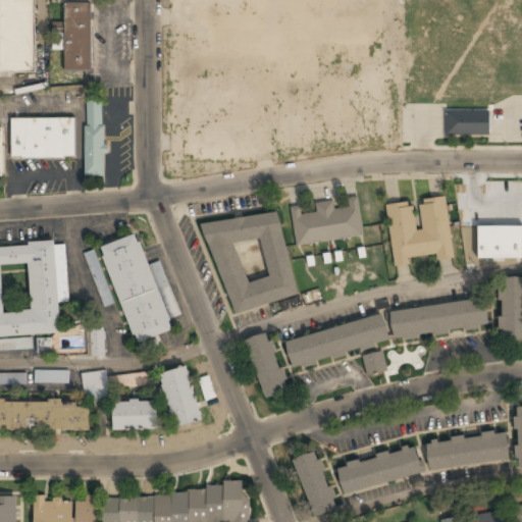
[(0,0),(0,72),(34,72),(34,0),(0,0)]
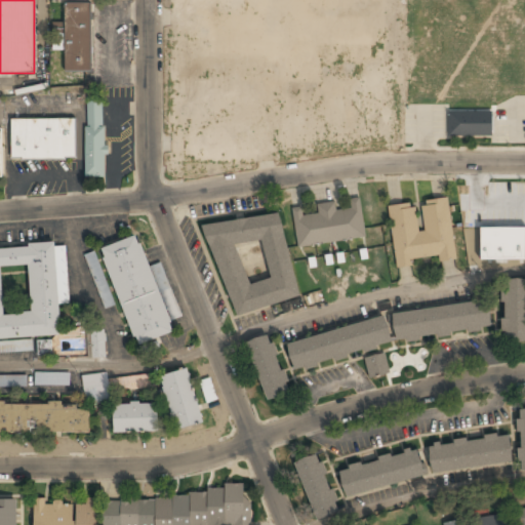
[(91,72),(90,3),(63,3),(64,73),(91,72)]
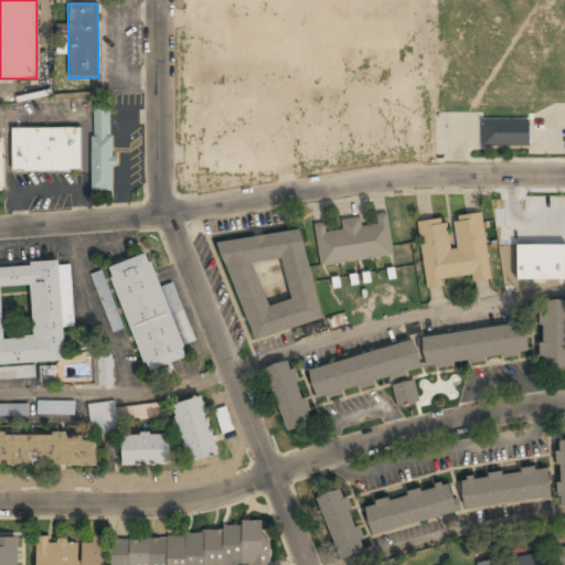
[(93,107),(92,192),(112,192),(113,107),(93,107)]
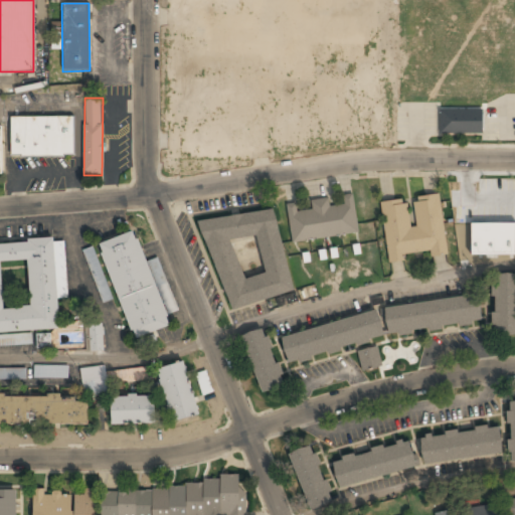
[(483,133),(483,109),(440,109),(440,133),(483,133)]
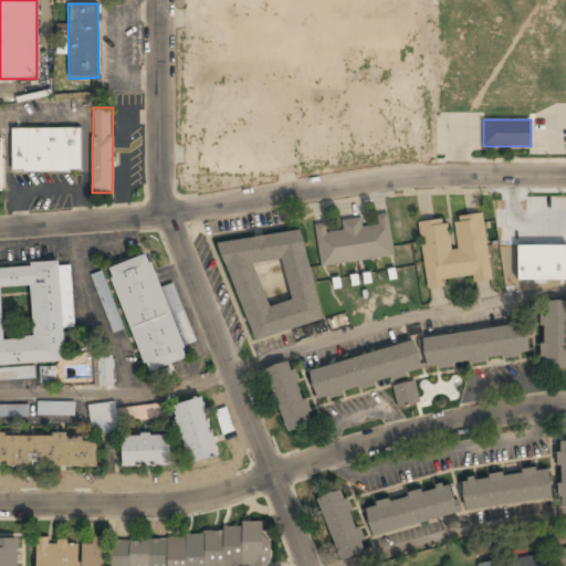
[(12,128),(12,173),(81,171),(81,128),(12,128)]
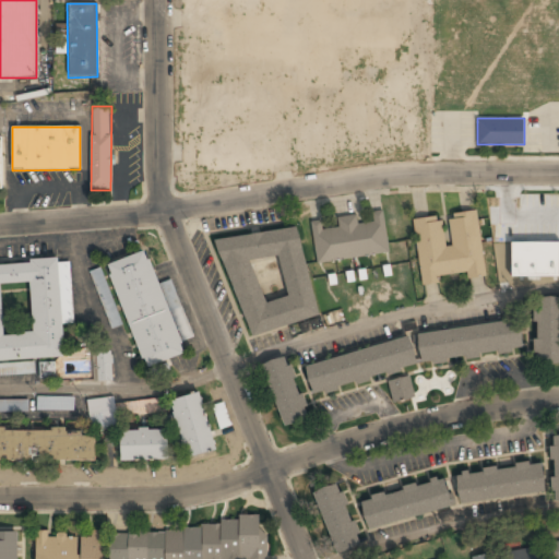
[(390,253),(383,211),(371,213),(372,223),(358,224),(357,215),(337,218),(340,227),(321,230),(320,223),(313,224),(319,263),(390,253)]
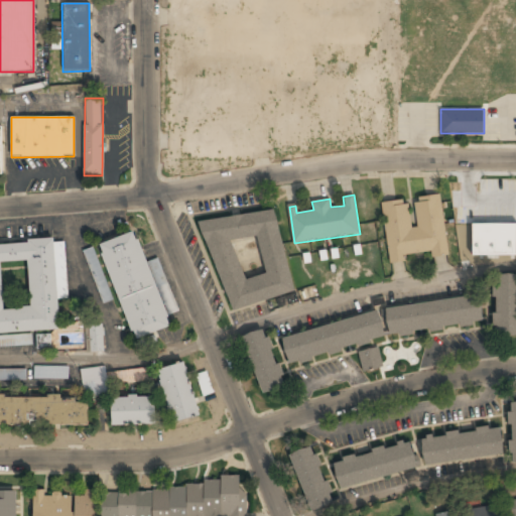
[(382,204),(389,264),(408,262),(407,257),(448,252),(441,196),(411,200),(382,204)]
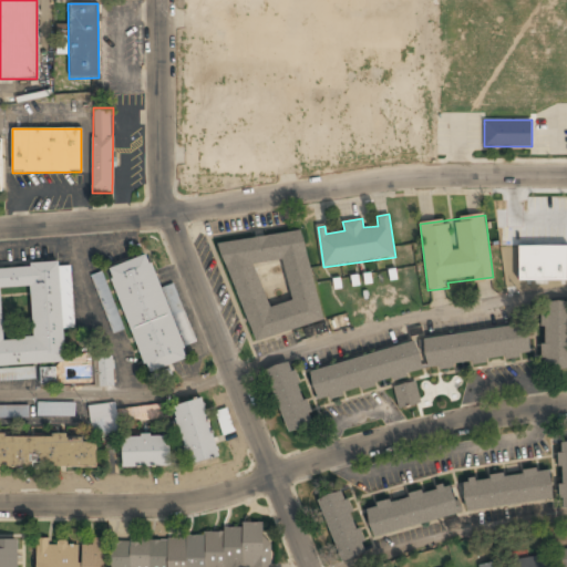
[(303,227),(226,243),(245,339),(322,323),(303,227)]
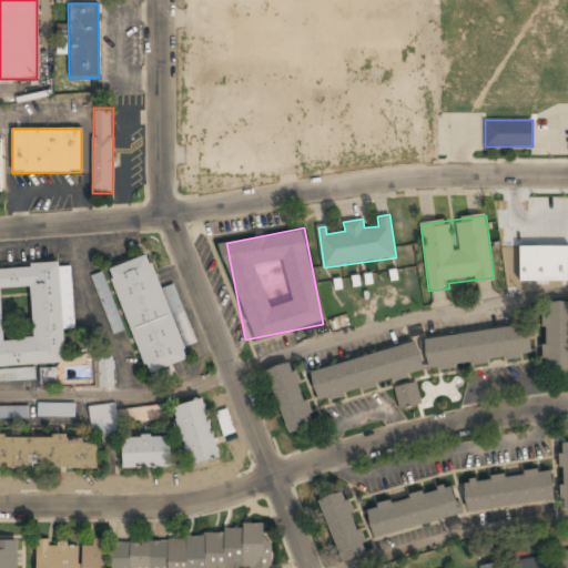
[(111,269),(146,374),(186,361),(151,254),(111,269)]
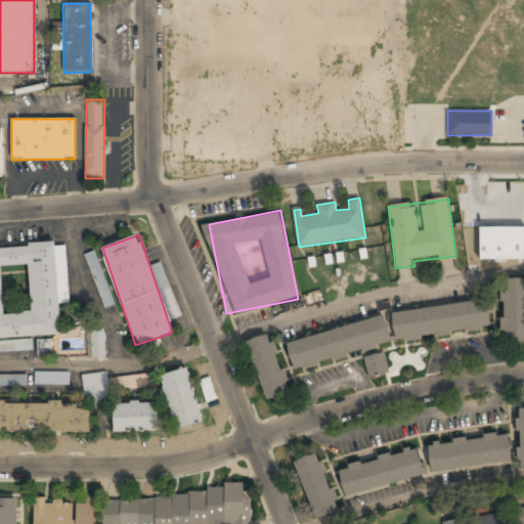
[(0,246),(0,337),(62,335),(58,244),(0,246)]
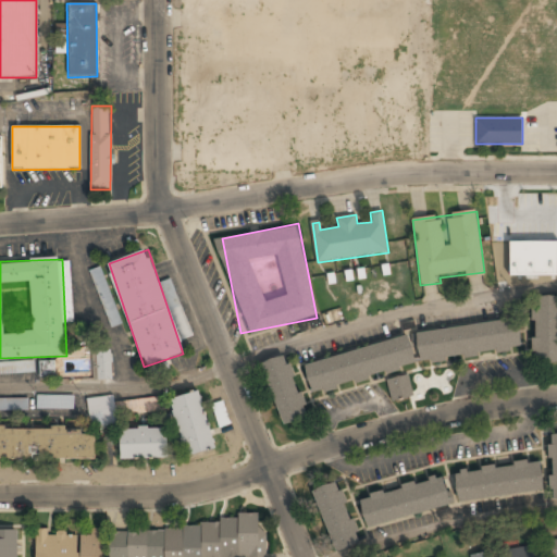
[(89,270),(111,327),(123,323),(100,265),(89,270)]
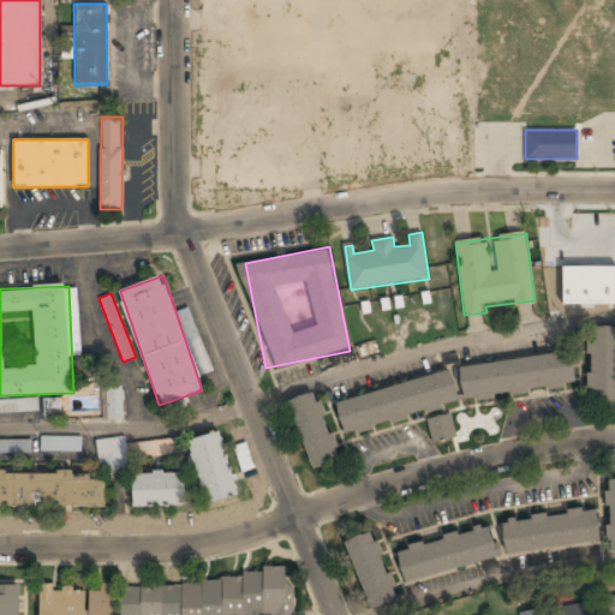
[(614,328),(590,328),(590,400),(614,400),(614,328)]
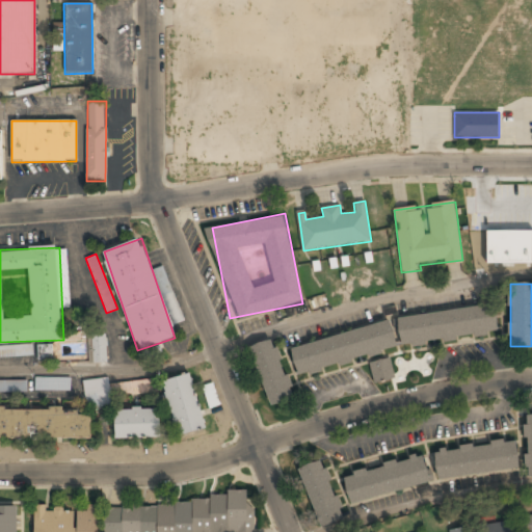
[(495,308),(397,317),(400,345),(498,336),(495,308)]
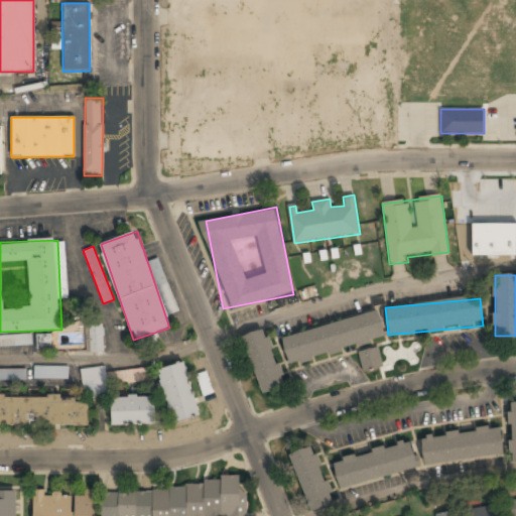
[(288,364),(386,341),(380,314),(282,337),(288,364)]
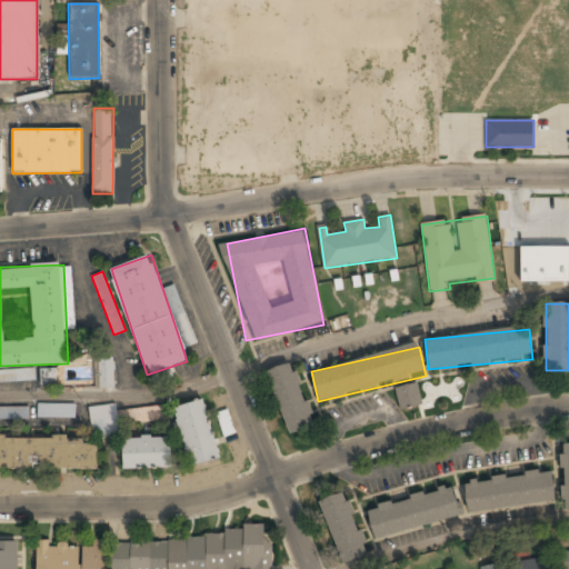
[(286,436),(313,428),(296,363),(268,371),(286,436)]
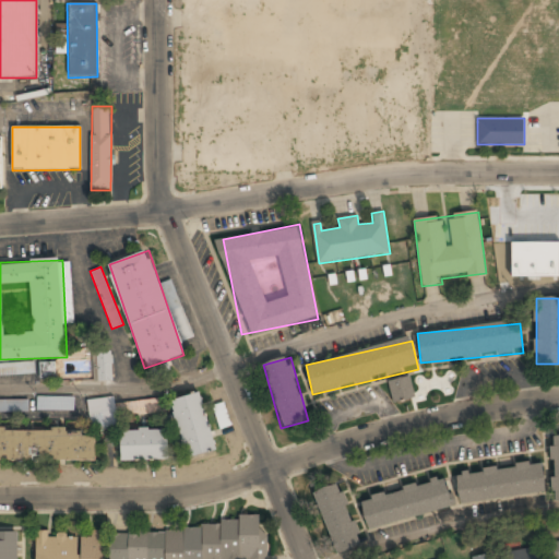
[(0,375),(35,375),(35,361),(0,361),(0,375)]
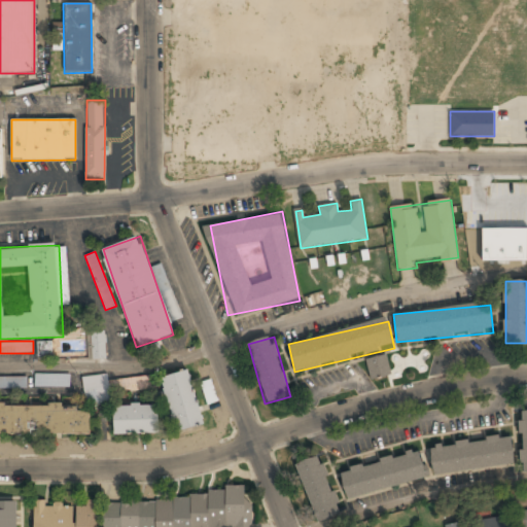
[(37,341),(37,355),(51,355),(51,341),(37,341)]
